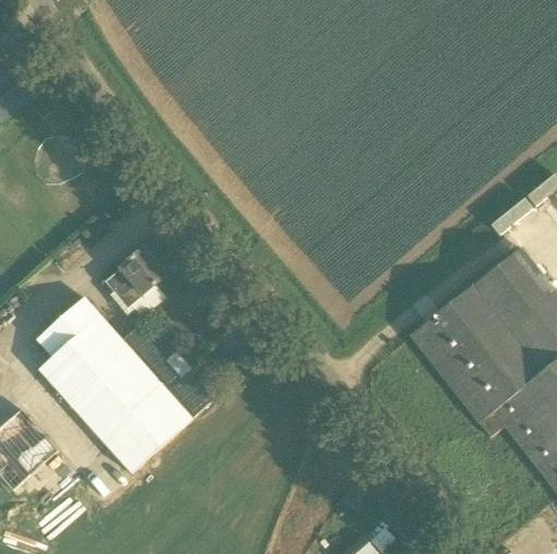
[(498,230),(556,188),(556,171),(491,219),(498,230)]
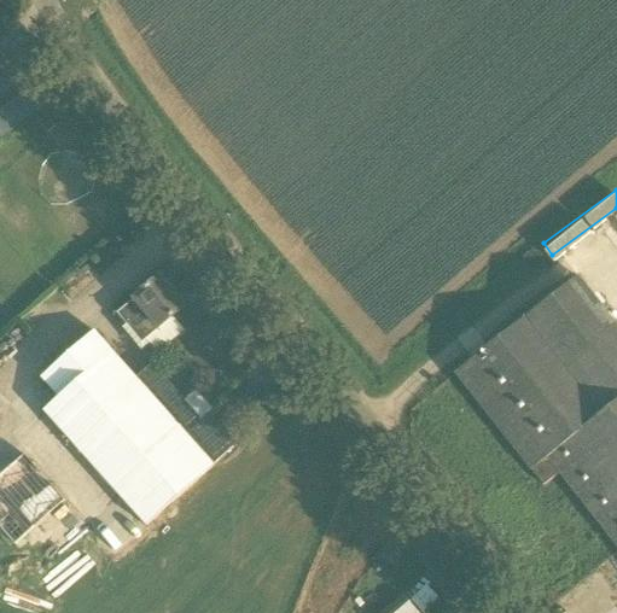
[(140,339),(156,326),(184,304),(158,273),(132,296),(116,310),(140,339)]
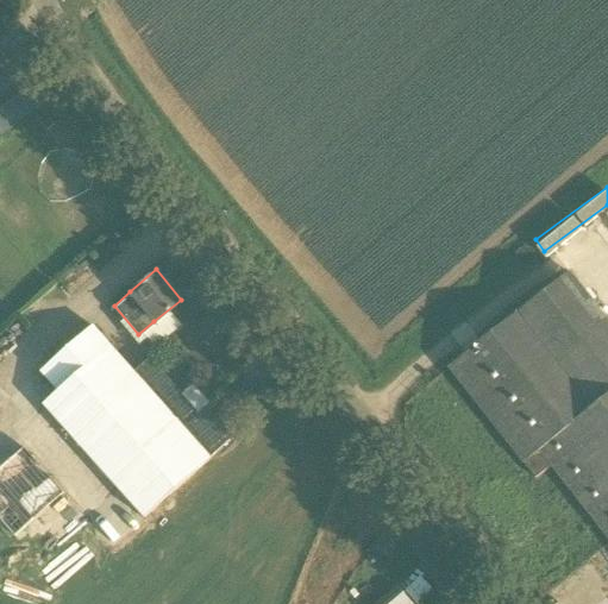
[(607,321),(568,269),(446,364),(533,474),(549,463),(607,538),(607,321)]
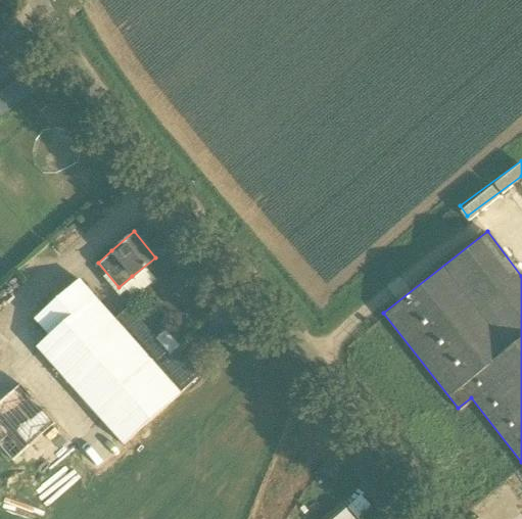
[(34,317),(49,333),(36,345),(122,442),(179,391),(197,374),(174,348),(169,354),(127,305),(113,318),(78,278),(34,317)]
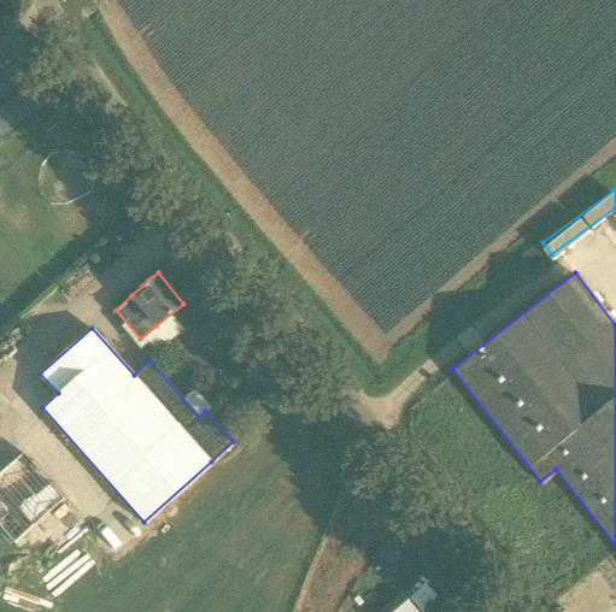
[(24,449),(0,470),(0,536),(9,546),(65,495),(24,449)]
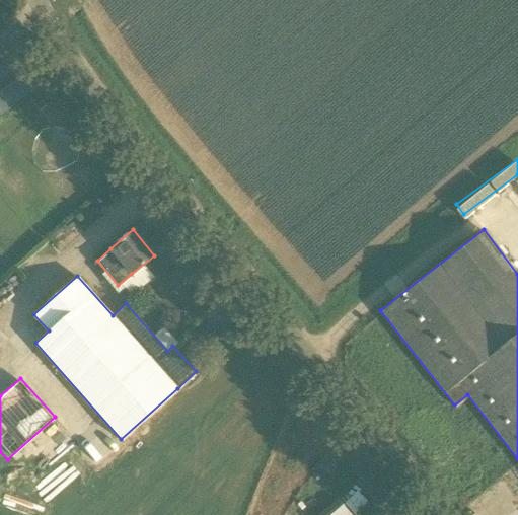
[(355,514),(339,495),(312,514),(355,514)]
